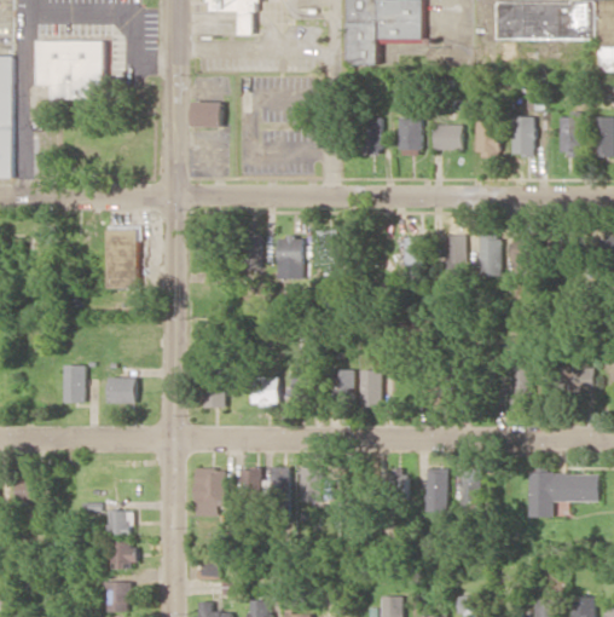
[(206,0),(206,3),(209,3),(209,11),(237,11),(237,36),(252,36),(252,13),(255,13),(255,3),(258,3),(258,0),(206,0)]
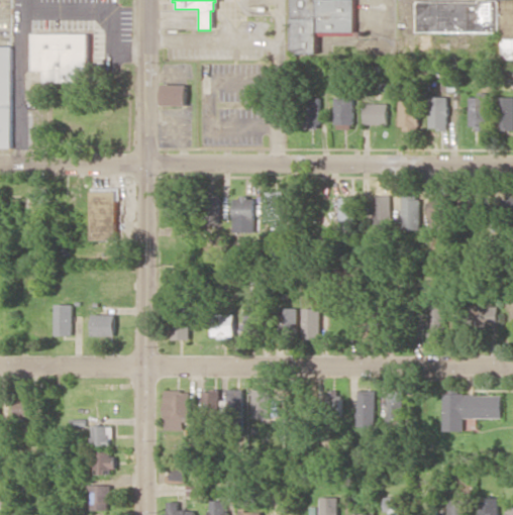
[(289,0),(289,55),(314,55),(314,33),(350,33),(350,0),(289,0)]
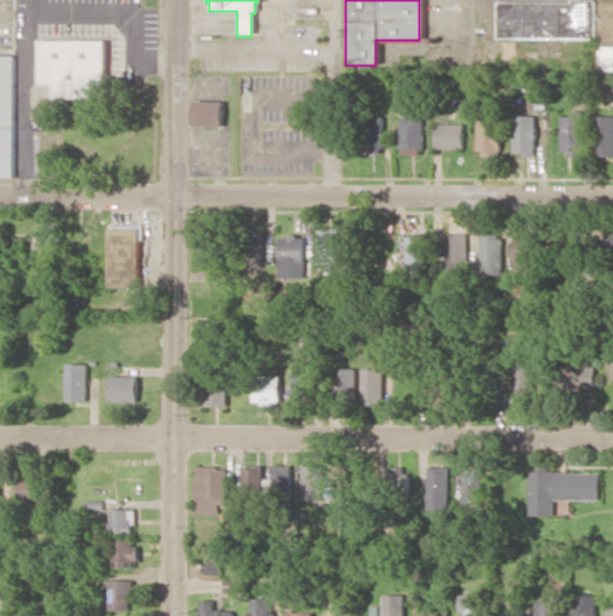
[(612,0),(597,1),(599,73),(612,71),(612,0)]
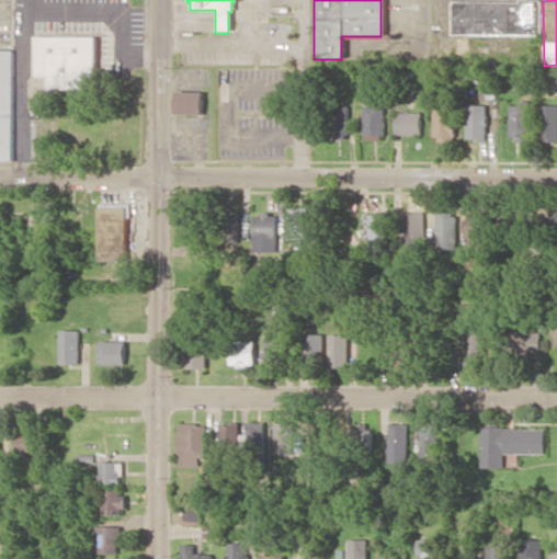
[(453,36),(542,36),(543,3),(454,2),(453,36)]
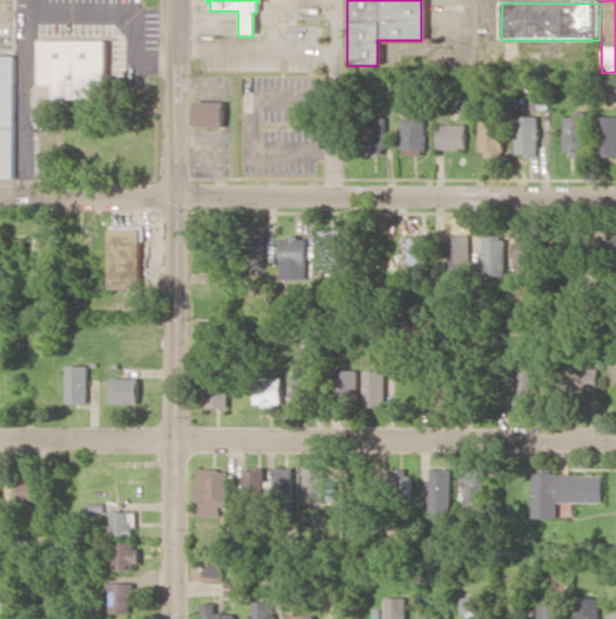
[(103,43),(38,43),(36,86),(50,86),(50,100),(97,101),(97,86),(103,86),(103,43)]
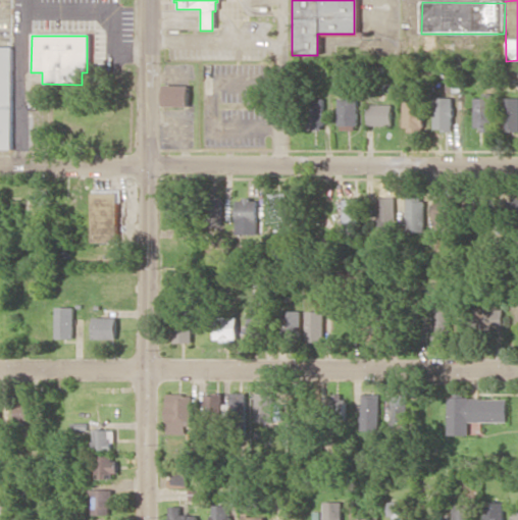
[(10,47),(0,47),(0,151),(9,151),(10,47)]
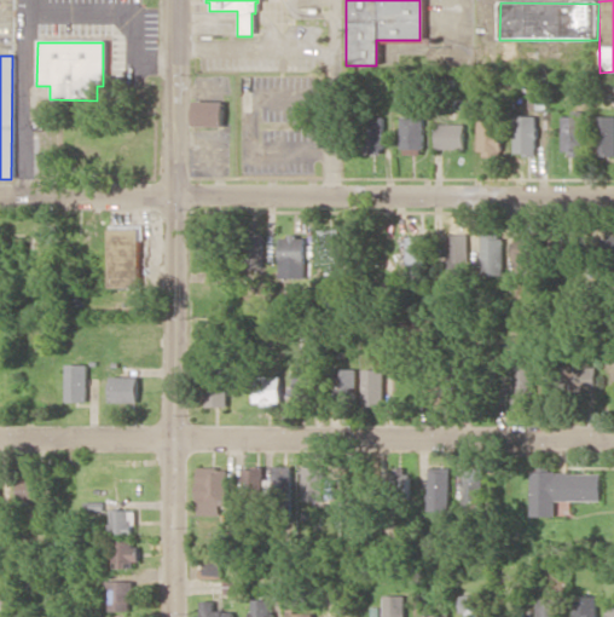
[(221,103),(192,102),(191,128),(221,128),(221,103)]
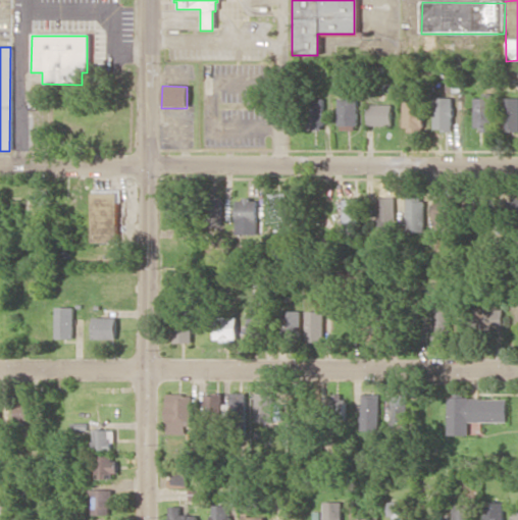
[(473,97),(473,132),(493,132),(493,97),(473,97)]
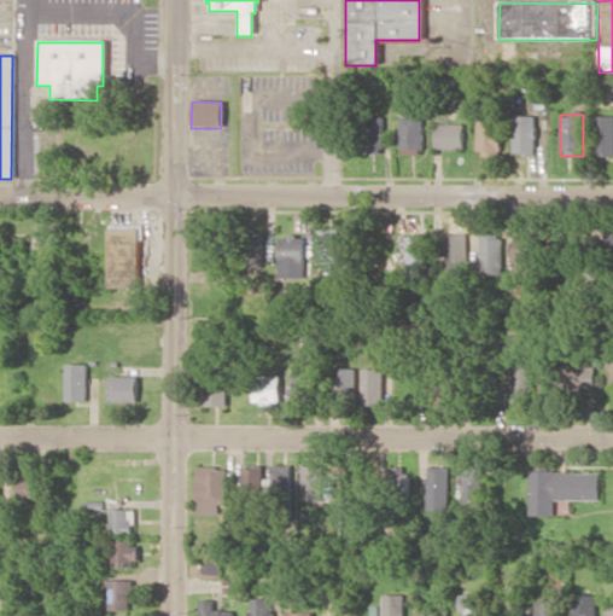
[(612,116),(593,117),(595,158),(612,157),(612,116)]
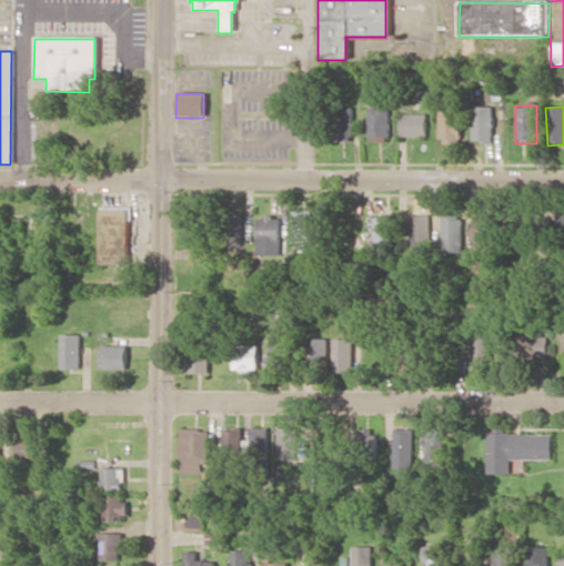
[(439,144),(460,144),(460,108),(439,108),(439,144)]
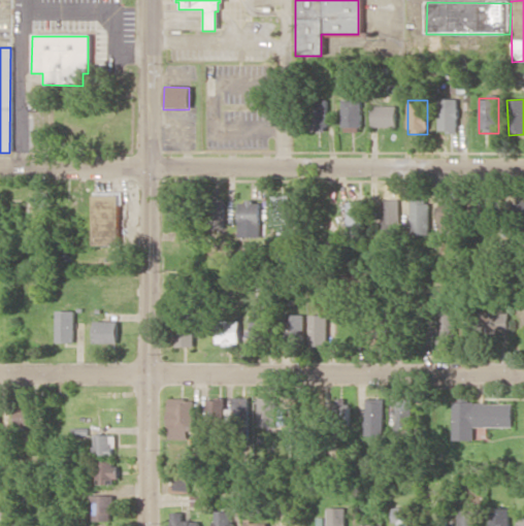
[(457,100),(438,100),(437,133),(457,133),(457,100)]
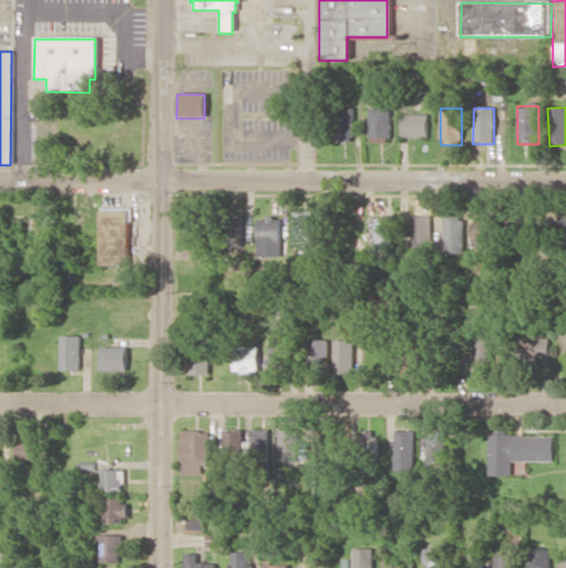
[(352,109),(337,109),(335,143),(351,143),(352,109)]
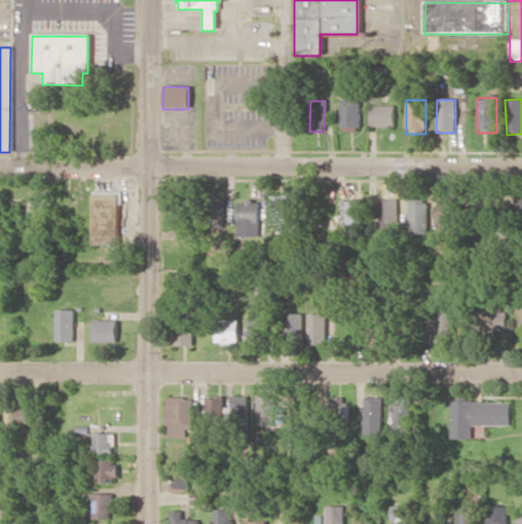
[(339,131),(358,131),(359,101),(340,101),(339,131)]
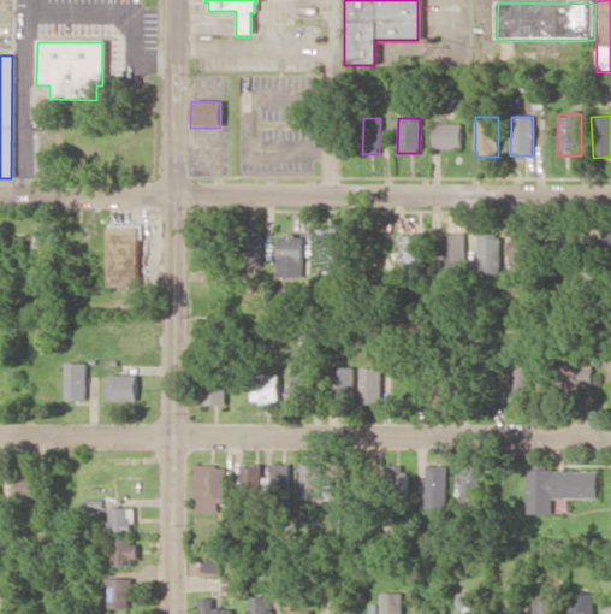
[(461,151),(461,125),(433,125),(432,149),(461,151)]
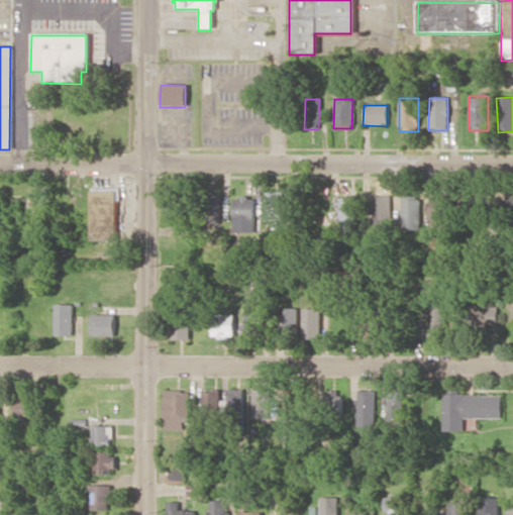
[(89,241),(115,241),(115,192),(89,192),(89,241)]
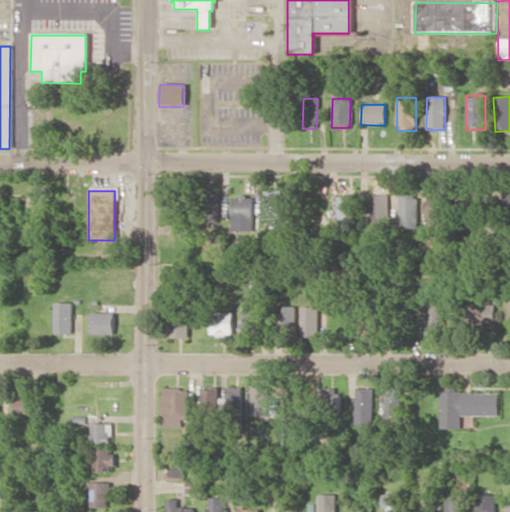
[(281,222),(280,192),(261,192),(261,223),(281,222)]
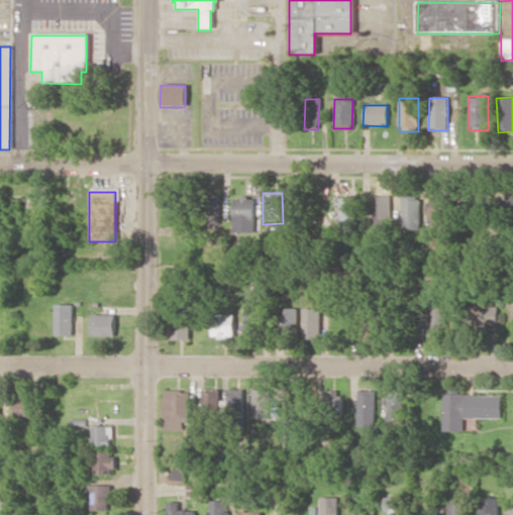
[(367,219),(368,237),(383,236),(382,220),(390,220),(389,196),(373,197),(373,218),(367,219)]
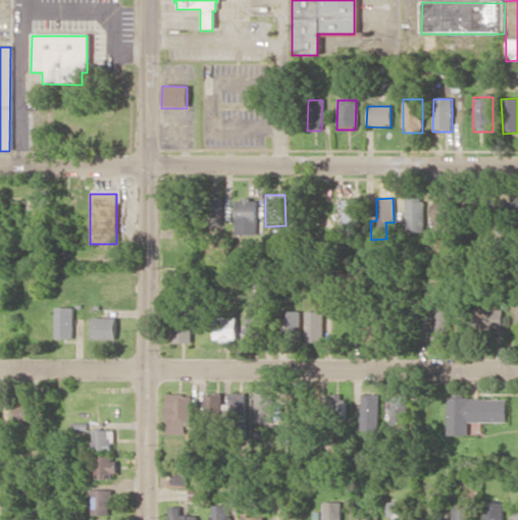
[(405,234),(422,232),(422,199),(405,200),(405,234)]
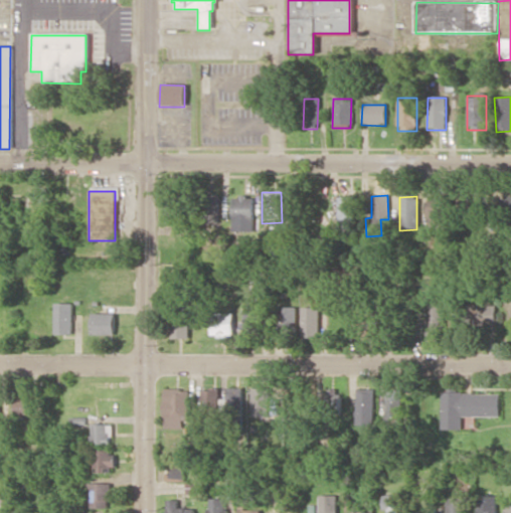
[(215,197),(198,198),(198,224),(216,224),(215,197)]
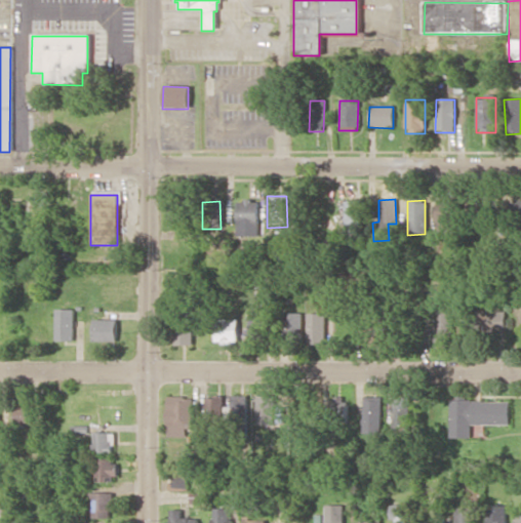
[(235,201),(235,237),(255,237),(256,202),(235,201)]
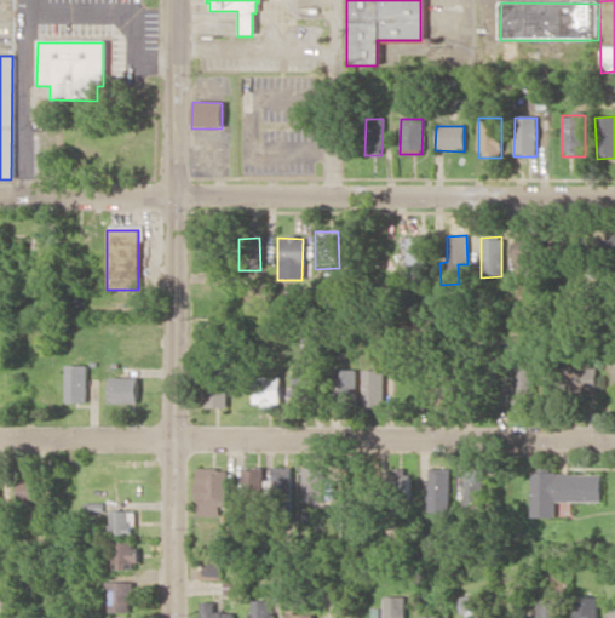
[(538,238),(515,238),(513,274),(536,274),(538,238)]
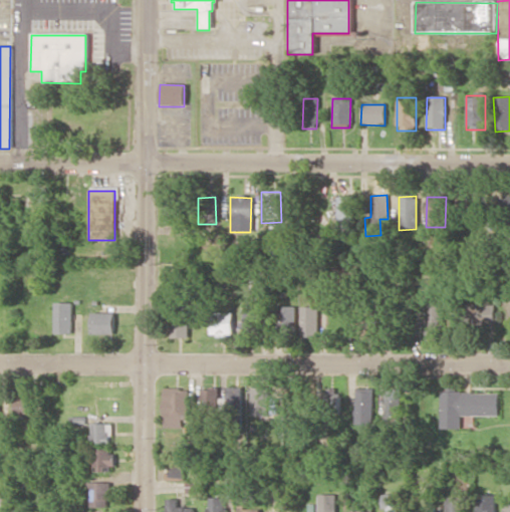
[(336,234),(351,234),(350,198),(335,198),(336,234)]
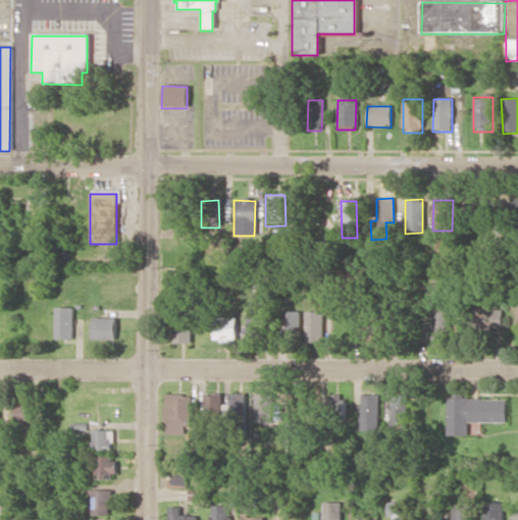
[(164,222),(188,221),(188,204),(163,204),(164,222)]
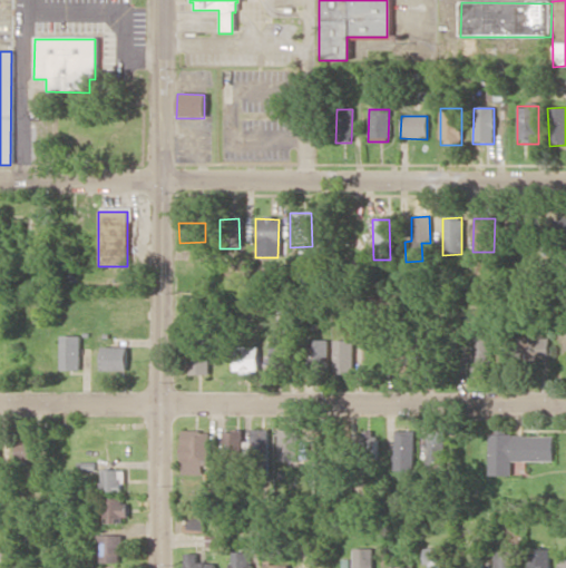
[(79,338),(59,336),(59,371),(79,371),(79,338)]
